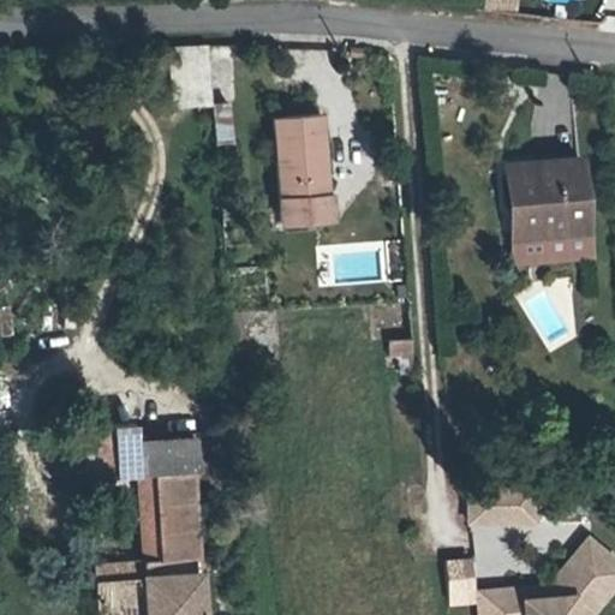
[(168,51),(172,106),(214,103),(210,47),(168,51)]
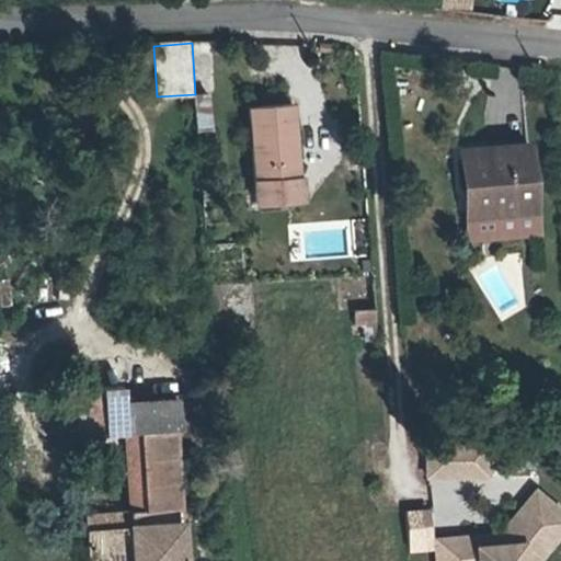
[(301,105),(253,109),(260,207),(301,205),(300,184),(307,183),(301,105)]
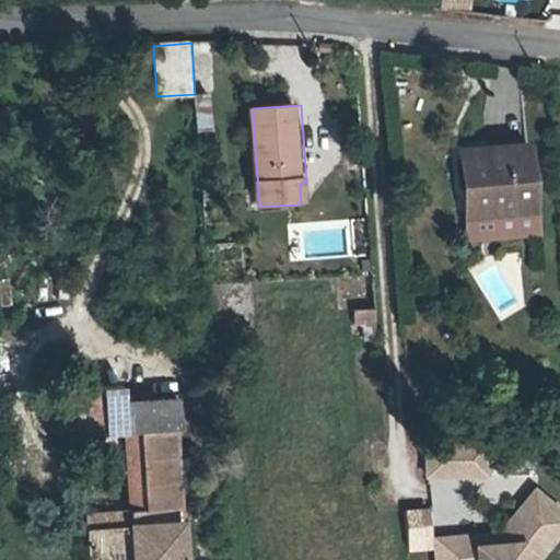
[(463,163),(468,211),(512,208),(513,216),(536,214),(531,148),(486,152),(487,161),(463,163)]
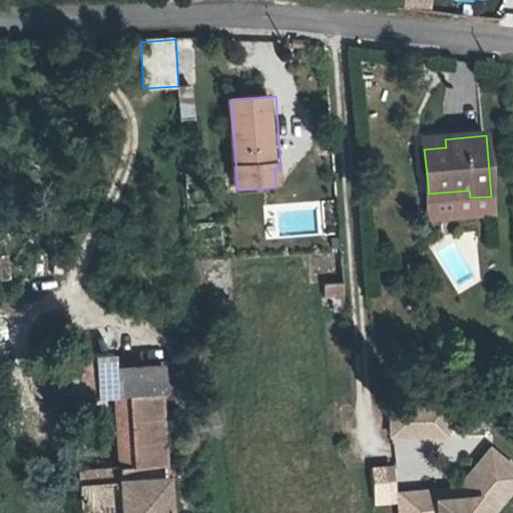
[(446,147),(445,139),(423,141),(424,149),(446,147)]
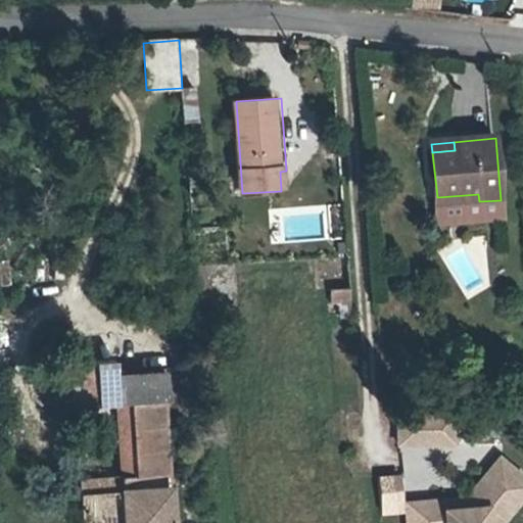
[(478,194),(437,197),(438,205),(479,201),(478,194)]
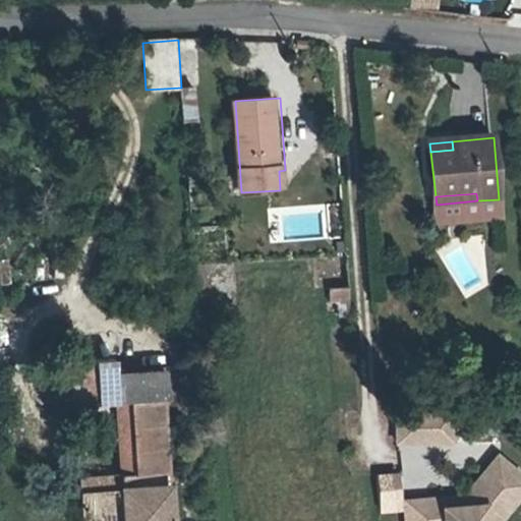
[(352,317),(351,287),(328,288),(328,303),(336,304),(336,317),(352,317)]
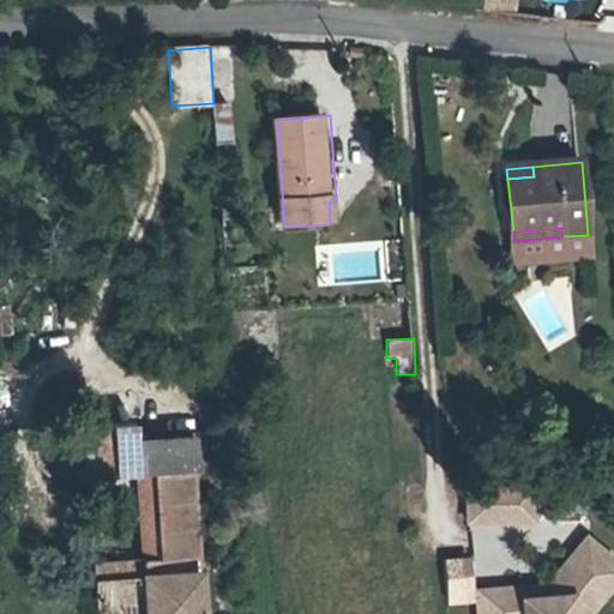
[(175,450),(113,455),(115,482),(131,481),(138,579),(74,583),(77,613),(182,613),(181,576),(164,576),(164,567),(174,566),(167,481),(178,480),(175,450)]
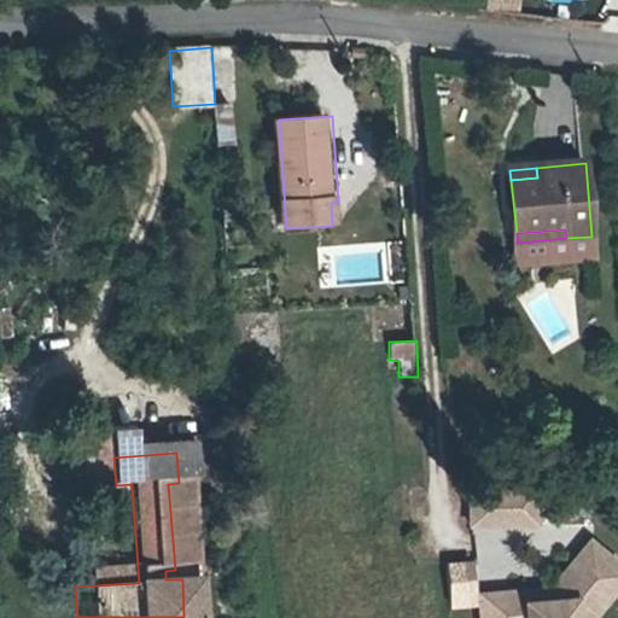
[(132,484),(116,485),(121,569),(74,573),(75,587),(139,583),(132,484)]
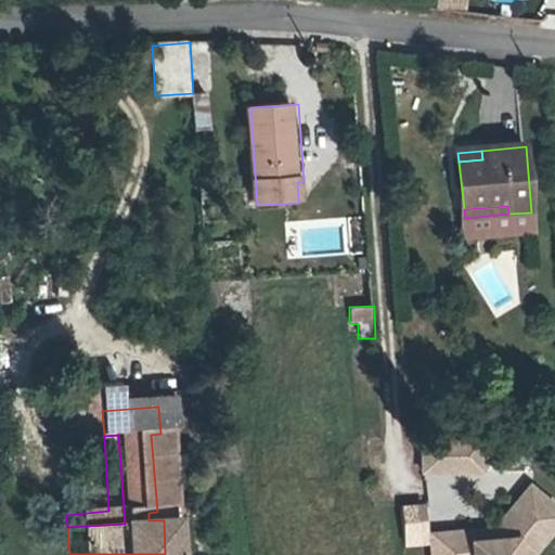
[(448,435),(423,435),(425,467),(447,468),(448,435)]
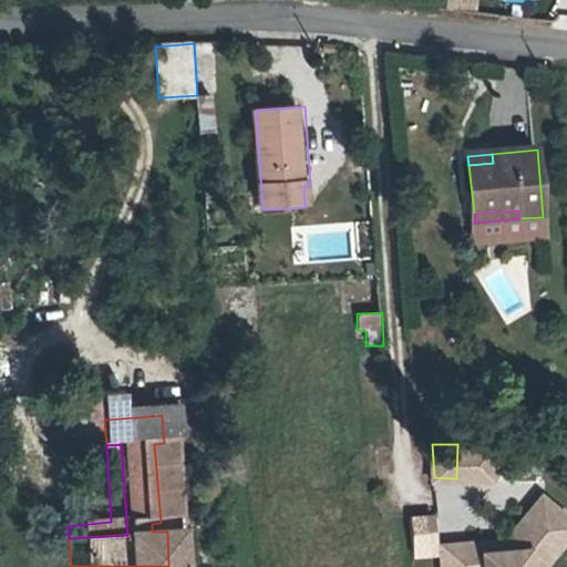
[(496,445),(457,444),(456,478),(495,480),(496,445)]
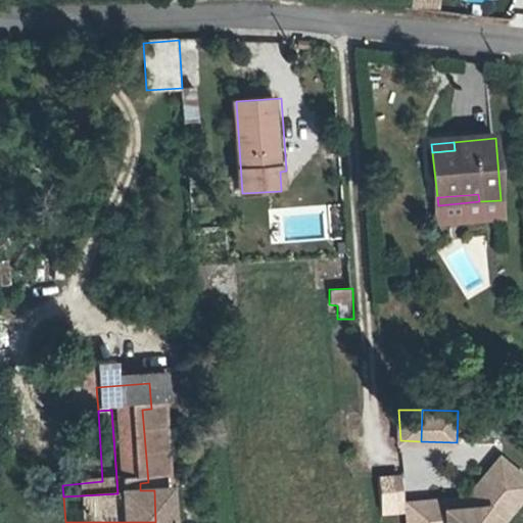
[(522,476),(507,463),(496,474),(522,496),(522,476)]
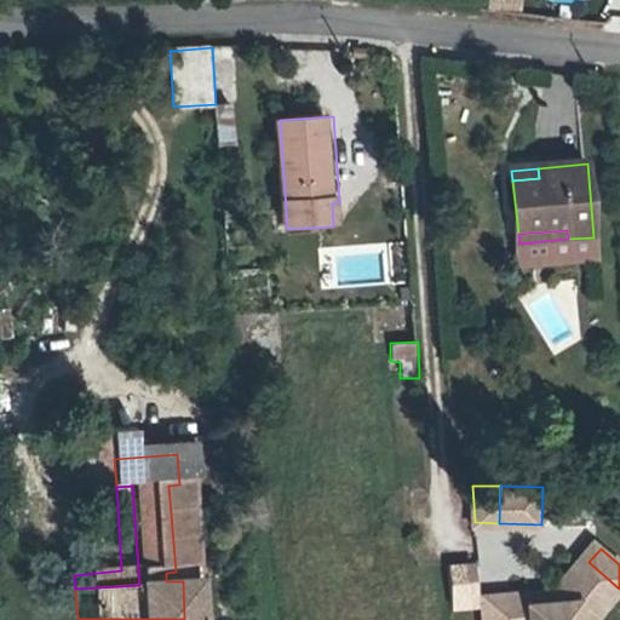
[(515,595),(516,619),(604,619),(619,603),(619,589),(589,562),(561,593),(561,604),(535,606),(535,595),(515,595)]
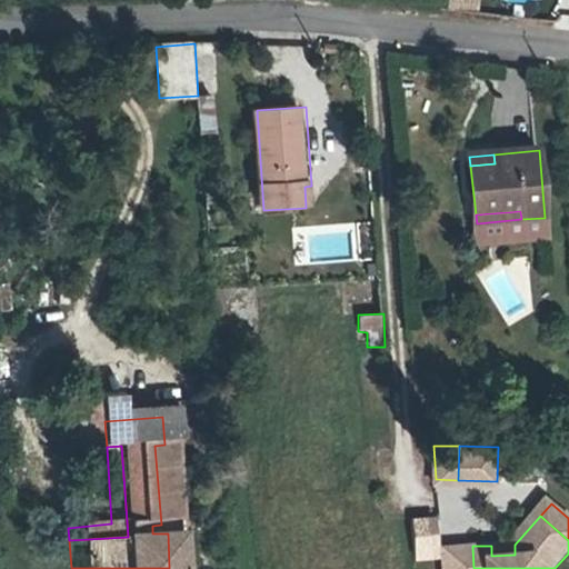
[(430,531),(417,532),(418,548),(431,547),(430,531)]
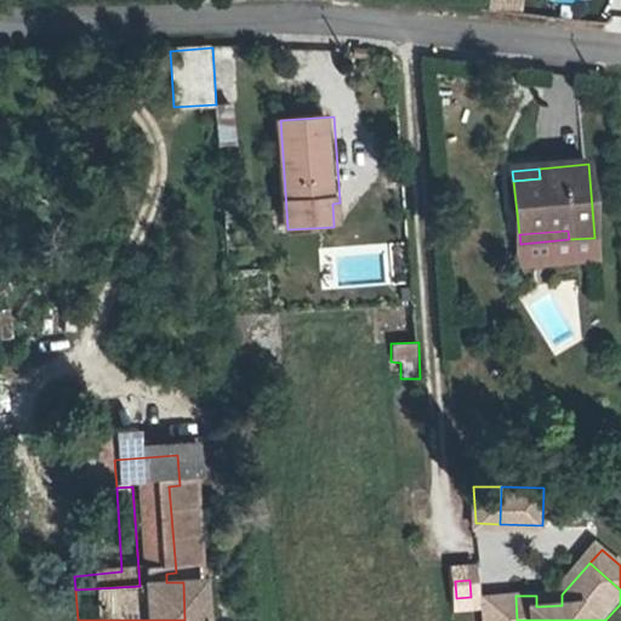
[(562,594),(536,596),(536,607),(562,605),(562,594)]
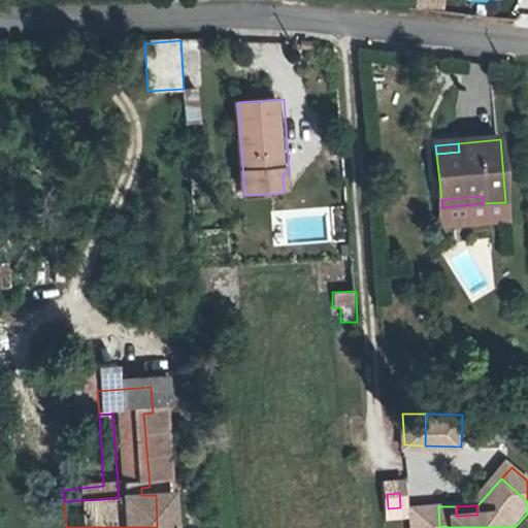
[(439,527),(438,506),(417,507),(417,527),(439,527)]
